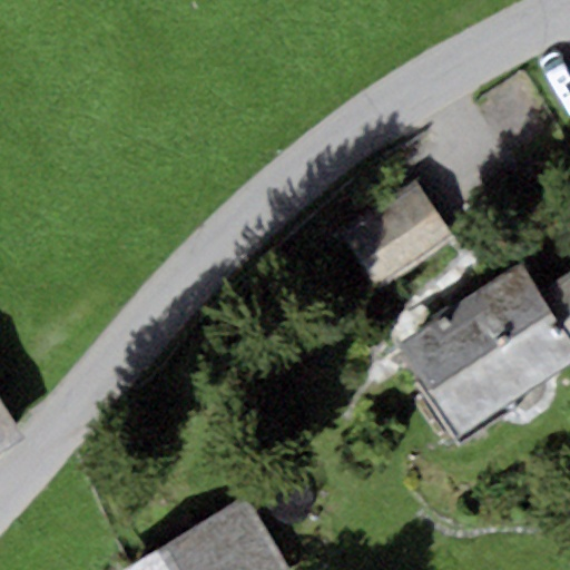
[(338,236),(375,294),(457,242),(420,185),(338,236)]
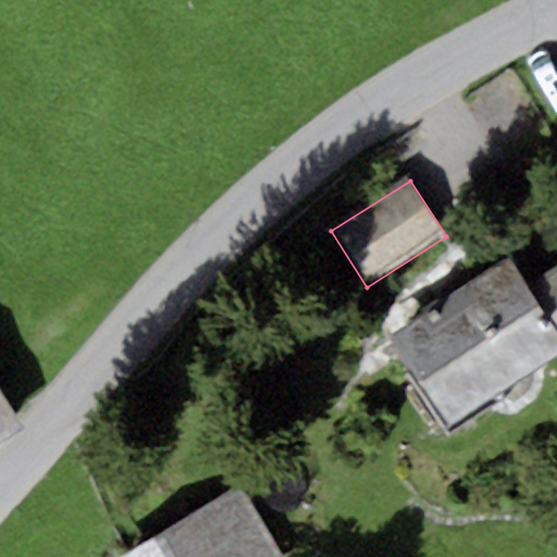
[(384,334),(445,430),(556,358),(556,336),(527,288),(506,257),(384,334)]
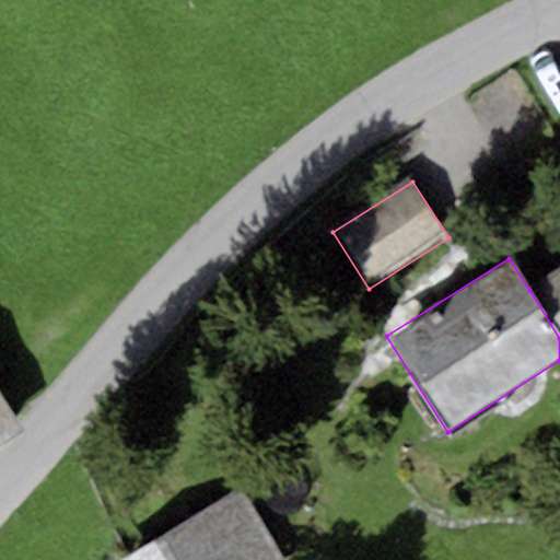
[(559,269),(529,290),(559,338),(559,269)]
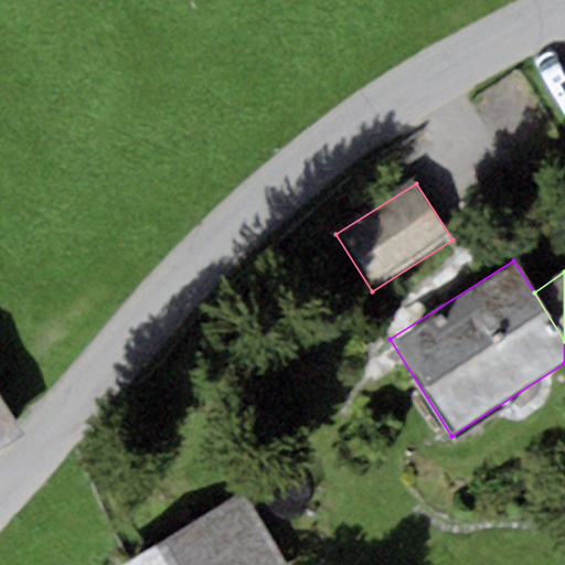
[(0,443),(21,430),(0,397),(0,443)]
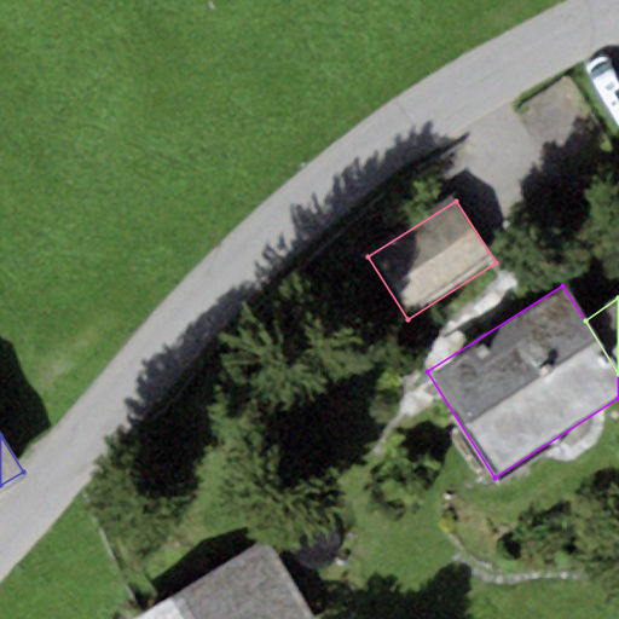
[(136,618),(307,618),(262,544),(136,618)]
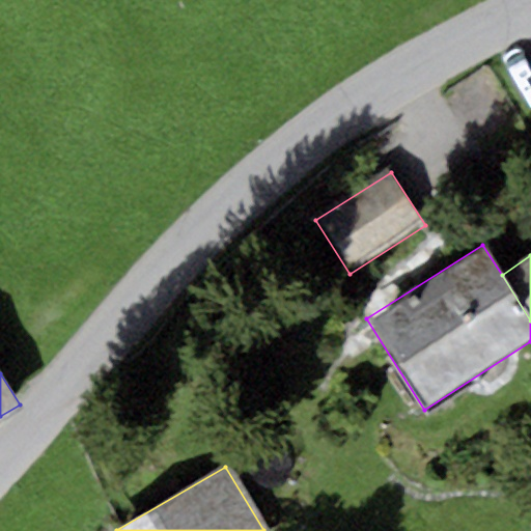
All buildings are outlined.
